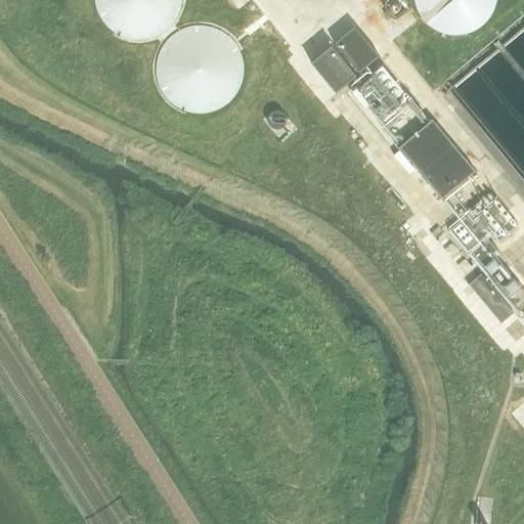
[(93,0),(94,5),(99,17),(108,28),(120,35),(133,39),(147,38),(160,33),(171,23),(178,10),(180,0),(93,0)]
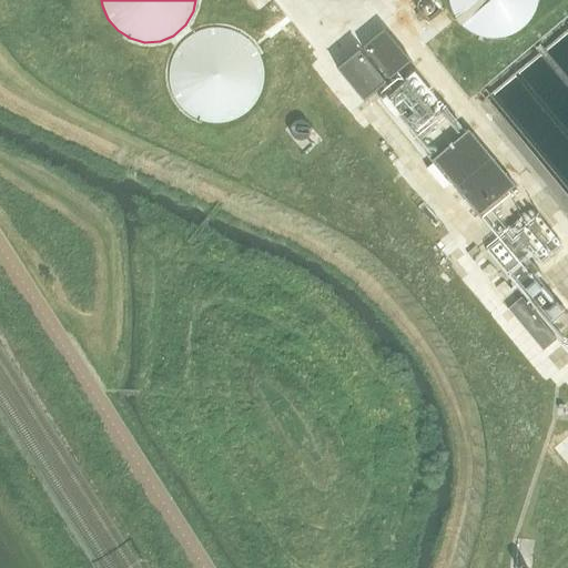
[(169,72),(170,85),(175,100),(184,111),(198,119),(212,122),(226,121),(241,115),(252,105),(261,92),(263,77),(261,61),(254,47),(243,37),(230,30),(216,28),(202,30),(189,36),(179,46),(172,58),(169,72)]
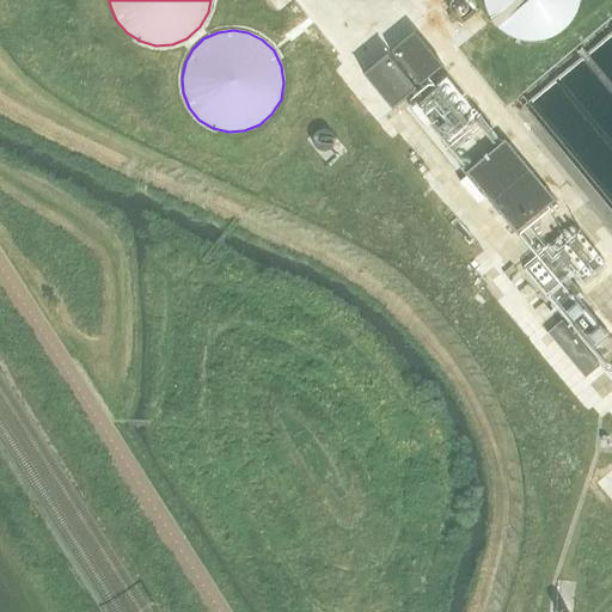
[(392,53),(421,86),(444,67),(416,32),(392,53)]
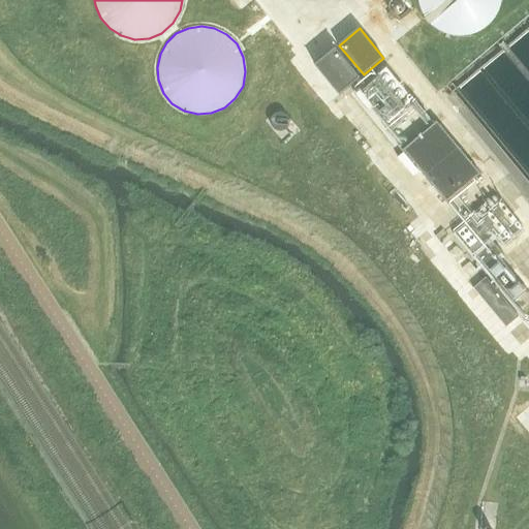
[(316,66),(340,96),(361,80),(336,50),(316,66)]
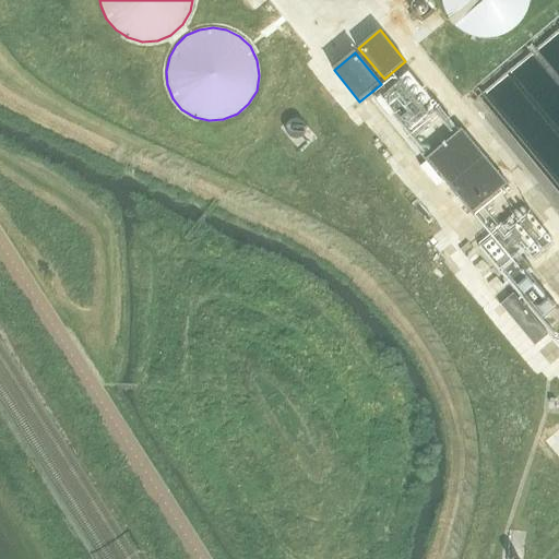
[(463,131),(427,161),(472,214),(508,183),(463,131)]
